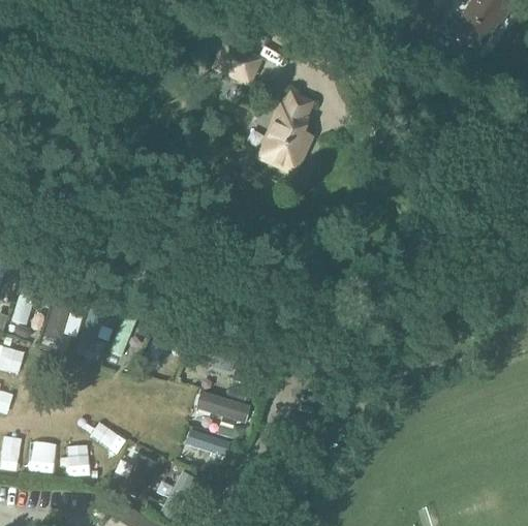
[(432,32),(452,0),(422,0),(410,19),(432,32)]
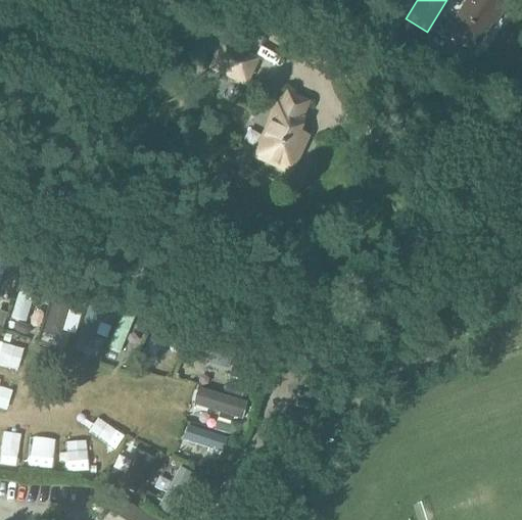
[(481,43),(505,4),(499,0),(467,0),(452,26),(481,43)]
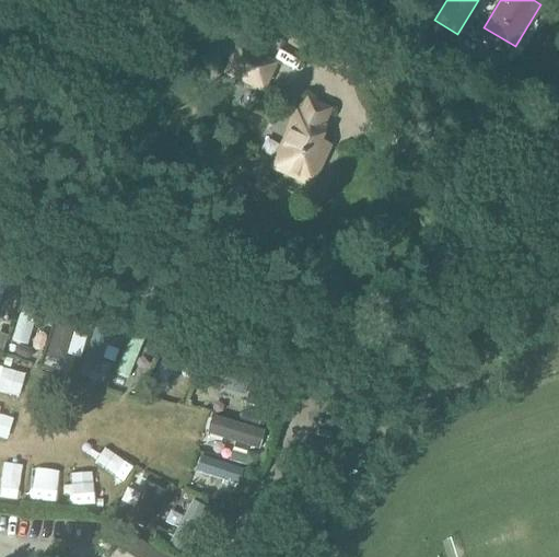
[(267,90),(281,58),(237,39),(223,71),(267,90)]
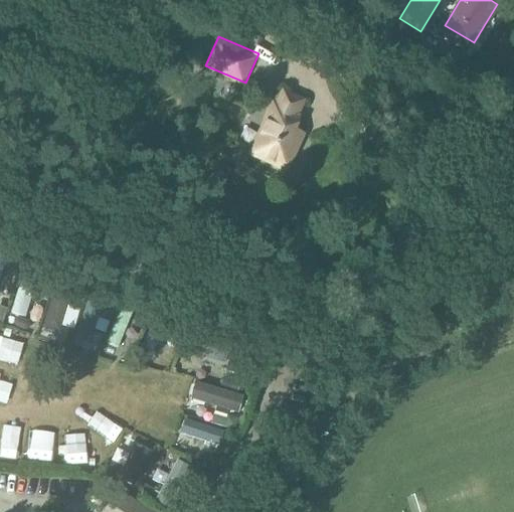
[(414,61),(413,62),(423,66),(424,64),(430,51),(432,48),(420,44),(419,47),(414,61)]
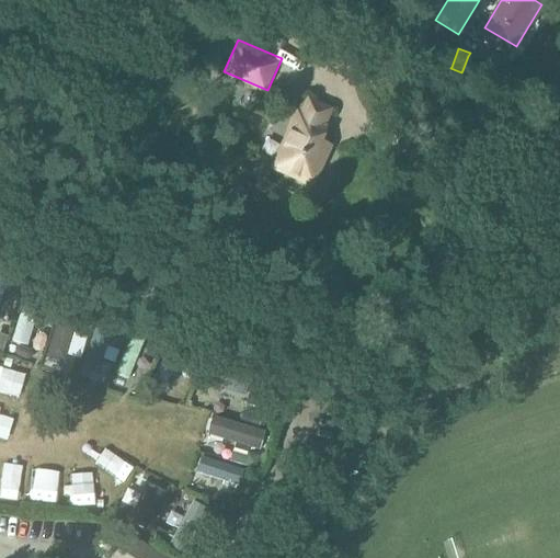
[(471,75),(477,60),(468,56),(463,70),(471,75)]
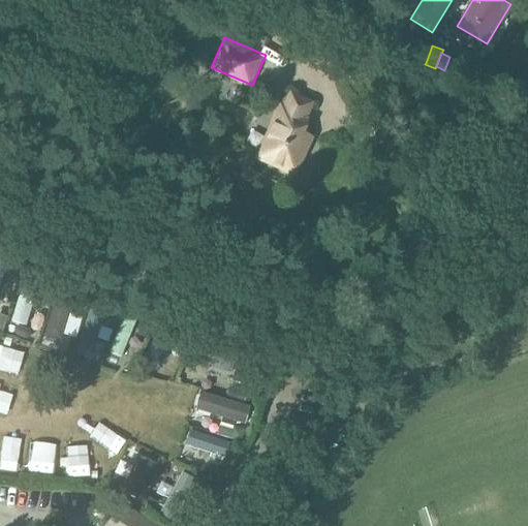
[(308,115),(314,100),(290,89),(284,102),(280,100),(254,157),(296,176),(314,136),(304,131),(310,116),(308,115)]
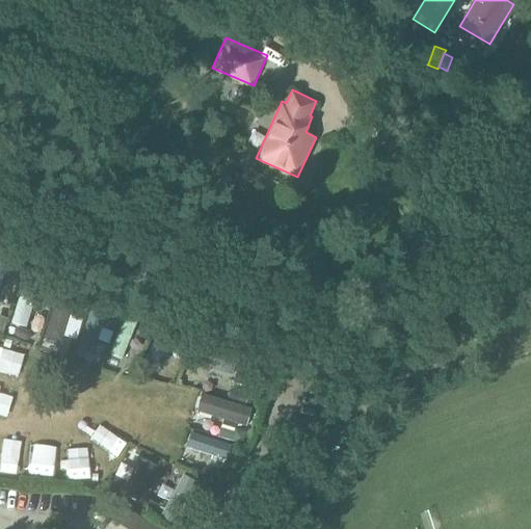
[(27,281),(16,315),(27,318),(38,285),(27,281)]
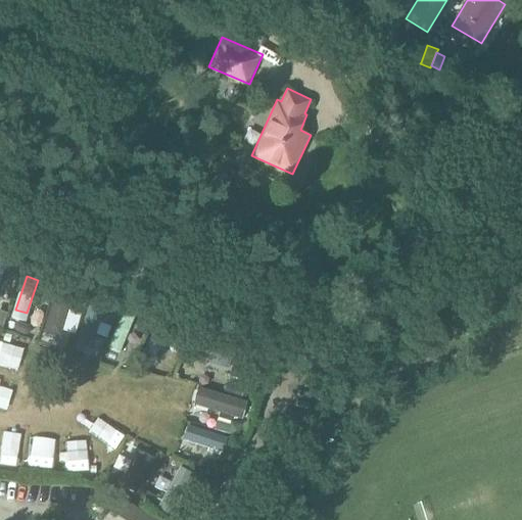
[(58,285),(44,331),(60,336),(75,290),(58,285)]
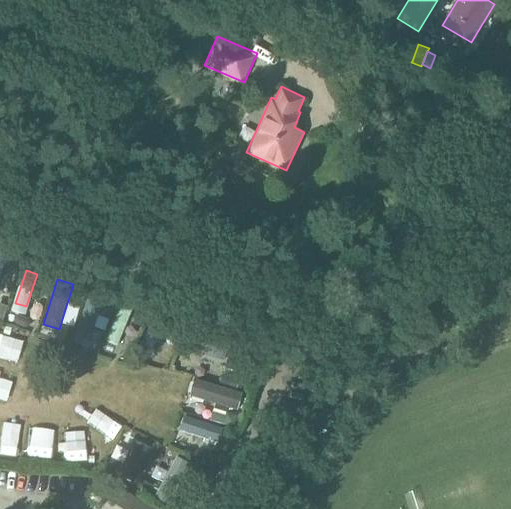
[(90,293),(76,332),(89,337),(103,298),(90,293)]
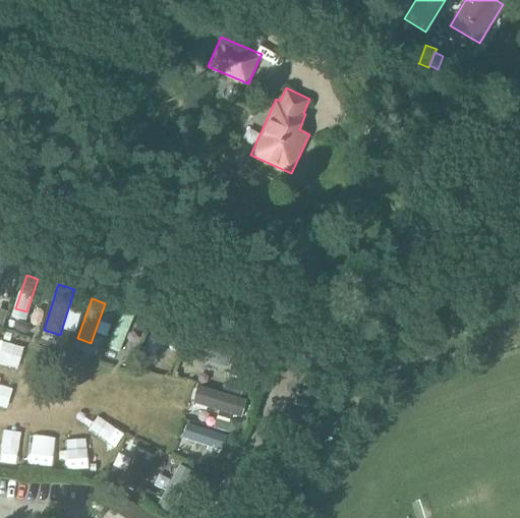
[(123,308),(108,346),(119,350),(134,313),(123,308)]
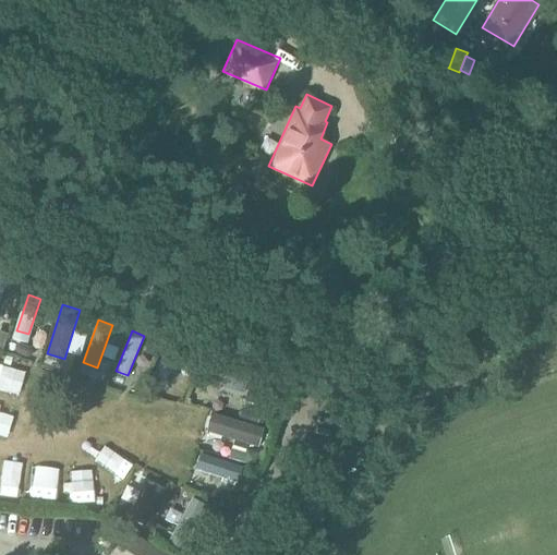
[(167,347),(152,383),(162,388),(178,352),(167,347)]
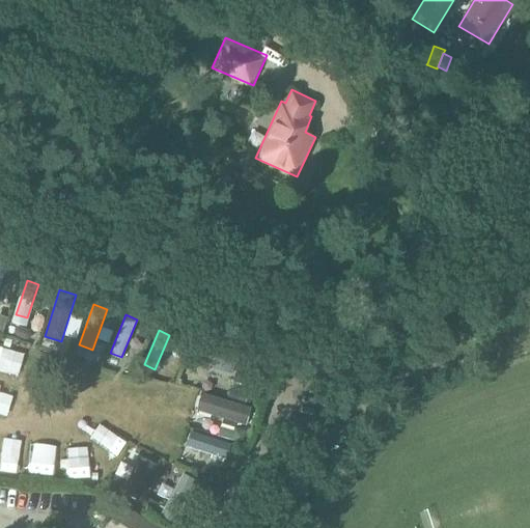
[(253,386),(260,359),(262,351),(217,339),(217,340),(213,356),(240,363),(234,382),(253,386)]
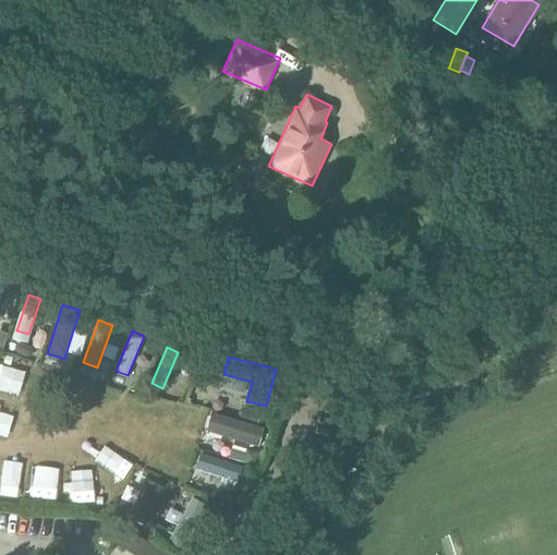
[(258,446),(264,427),(213,412),(207,431),(258,446)]
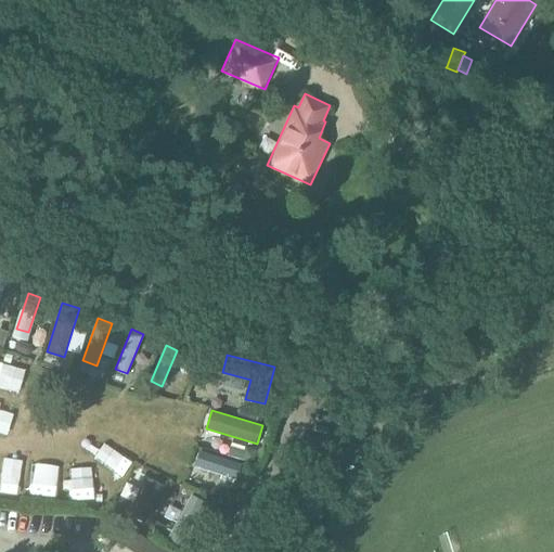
[(200,450),(194,465),(236,478),(242,463),(200,450)]
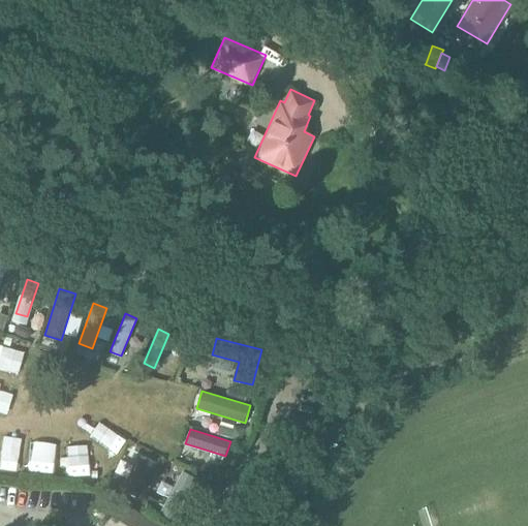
[(182,470),(159,514),(174,521),(195,477),(182,470)]
